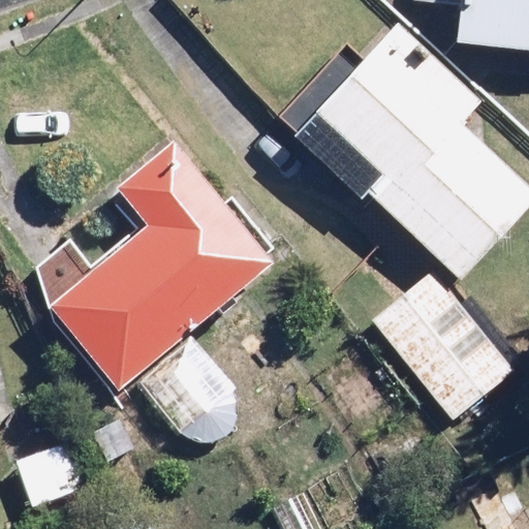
[(462,7),(459,42),(528,48),(528,0),(412,0),(412,3),(462,7)]
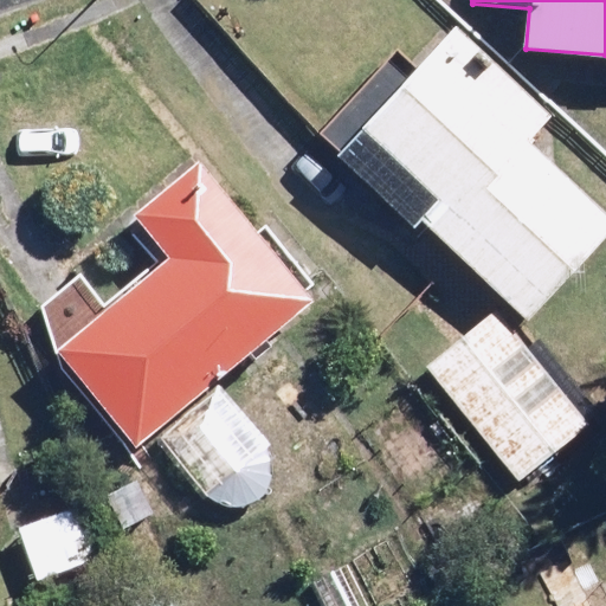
[(397,52),(323,133),(532,321),(605,237),(605,204),(533,137),(559,109),(459,20),(416,69),(397,52)]
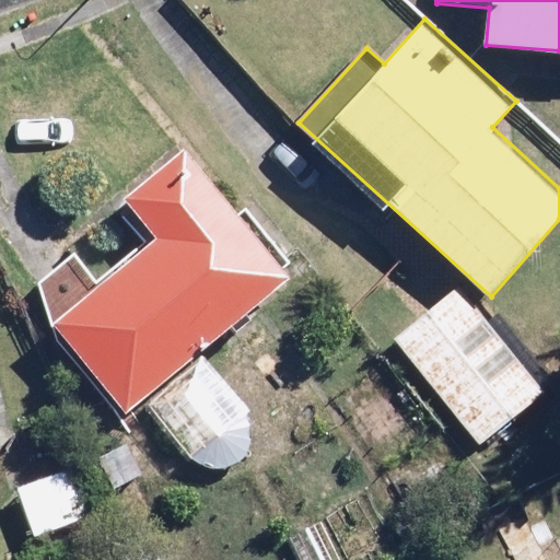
[(31,287),(56,321),(132,418),(149,406),(187,456),(189,458),(193,461),(195,464),(198,466),(201,467),(205,469),(208,470),(211,470),(214,471),(219,471),(222,471),(225,470),(229,469),(232,468),(235,466),(238,465),(242,463),(244,459),(246,457),(248,454),(249,451),(252,447),(253,444),(253,440),(253,436),(253,433),(253,430),(252,426),(251,422),(249,419),(247,416),(245,413),(243,410),(241,408),(237,406),(199,360),(295,280),(186,147),(113,205),(148,249),(98,287),(73,254),(31,287)]
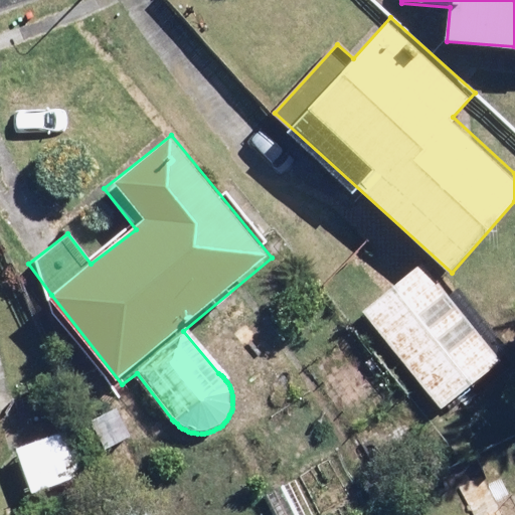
[(424,262),(363,309),(439,408),(501,362),(424,262)]
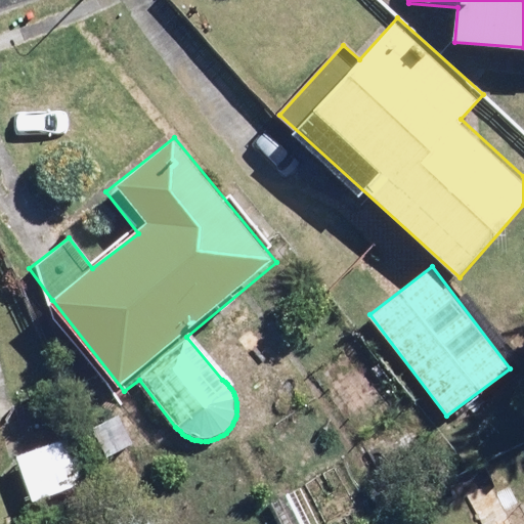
[(76,434),(12,455),(30,505),(93,482),(76,434)]
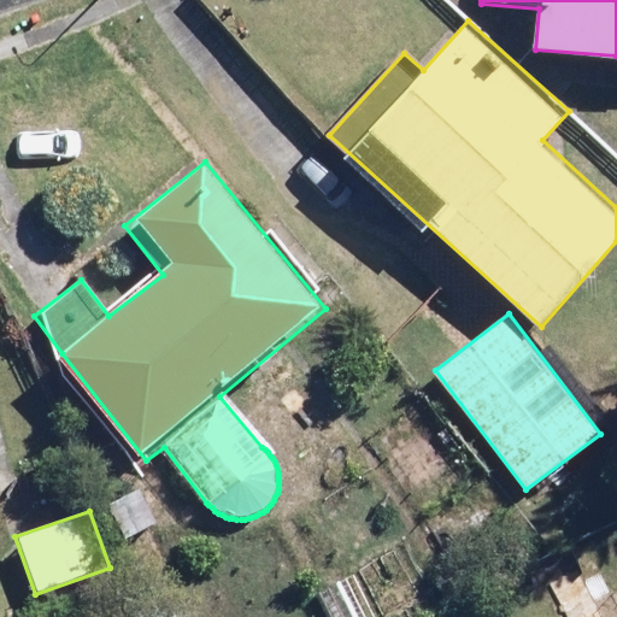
All buildings are outlined.
